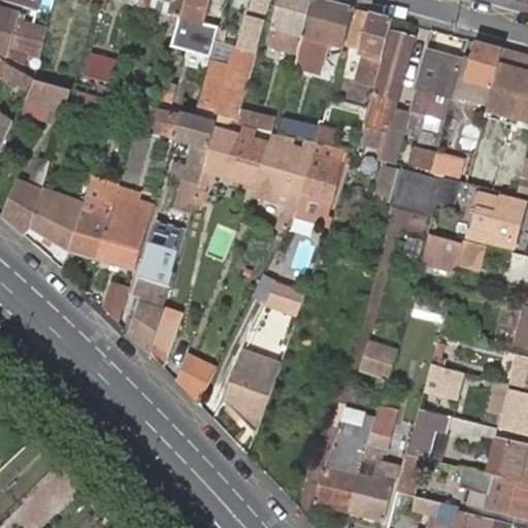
[(6,0),(5,3),(37,11),(40,0),(6,0)]
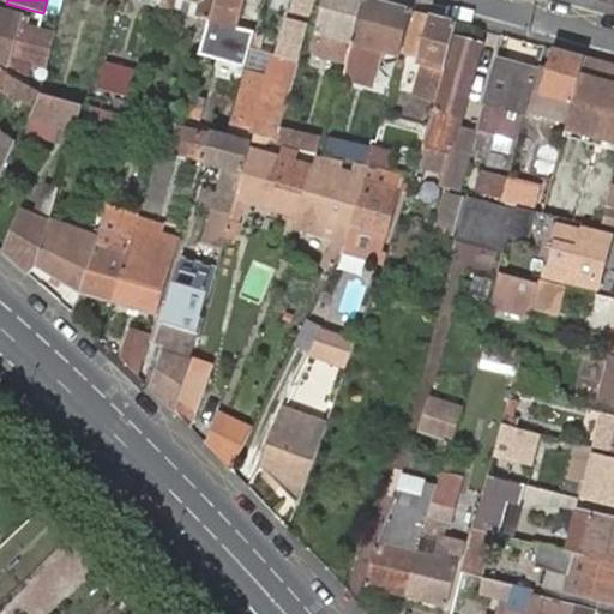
[(214,0),(164,0),(163,7),(192,16),(209,20),(214,0)]
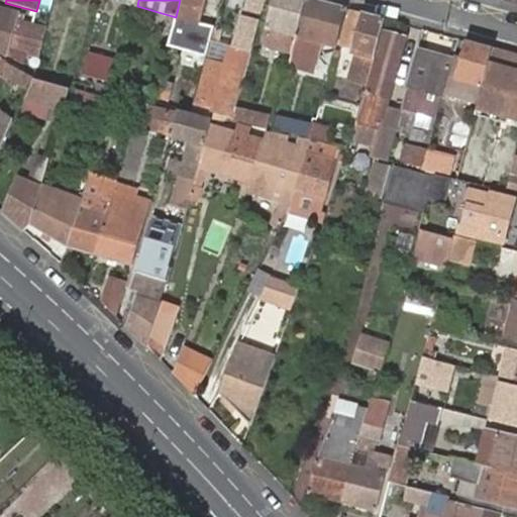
[(206,0),(180,0),(176,17),(175,20),(171,35),(169,45),(181,48),(207,56),(214,28),(199,23),(206,0)]
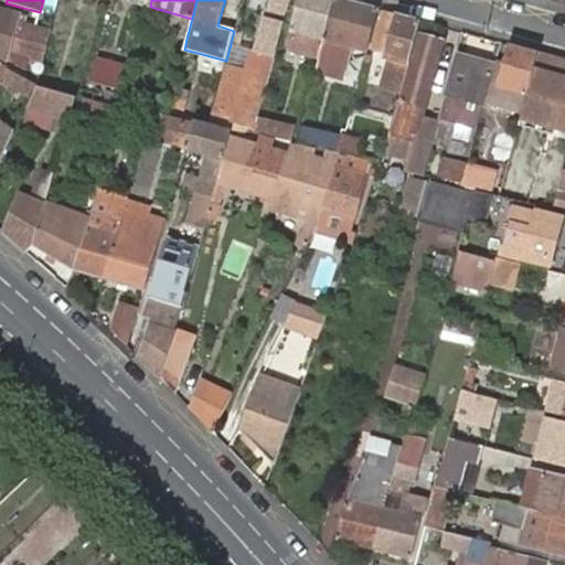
[(220,118),(212,116),(210,124),(245,131),(247,125),(256,126),(258,117),(274,56),(284,23),(289,0),(270,0),(266,19),(265,18),(255,52),(251,70),(228,63),(219,100),(225,103),(220,118)]
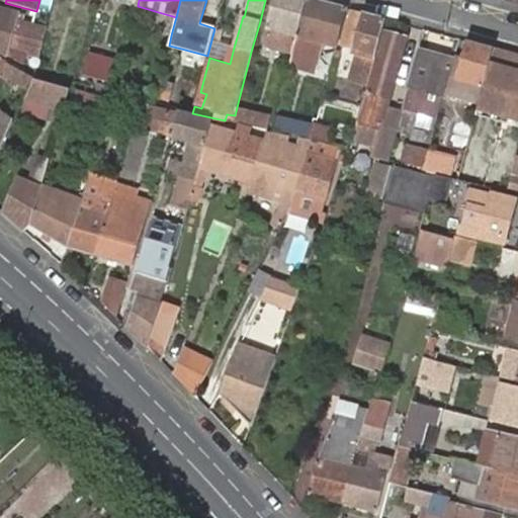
[(307,0),(275,0),(267,30),(263,47),(292,55),(296,38),(307,0)]
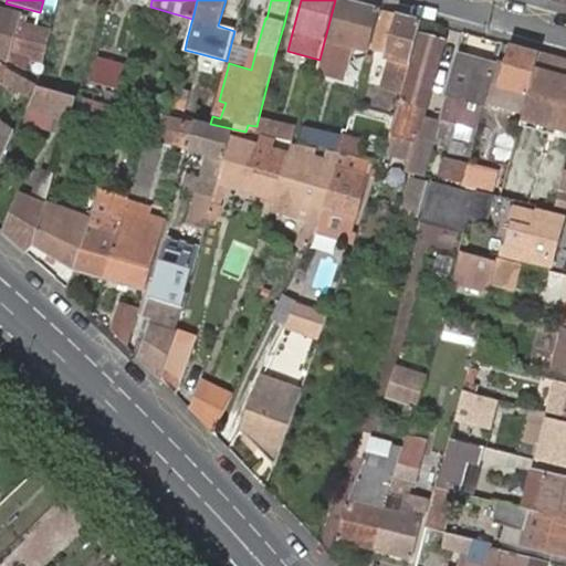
[(352,45),(359,49),(358,56),(366,59),(367,51),(379,9),(346,0),(335,0),(324,42),(320,60),(316,72),(342,79),(352,45)]
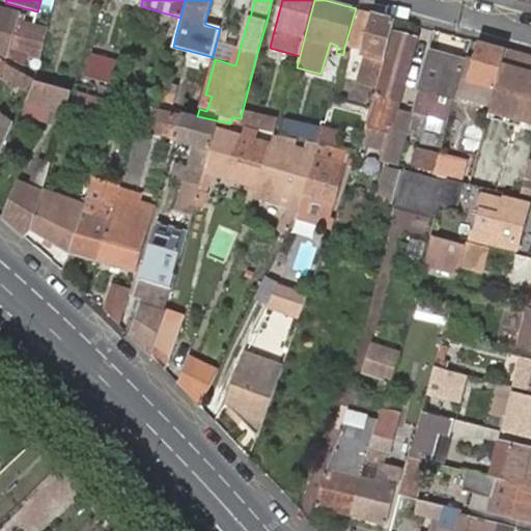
[(42,58),(49,30),(24,24),(25,16),(20,15),(4,10),(0,8),(0,52),(9,57),(26,66),(28,55),(42,58)]
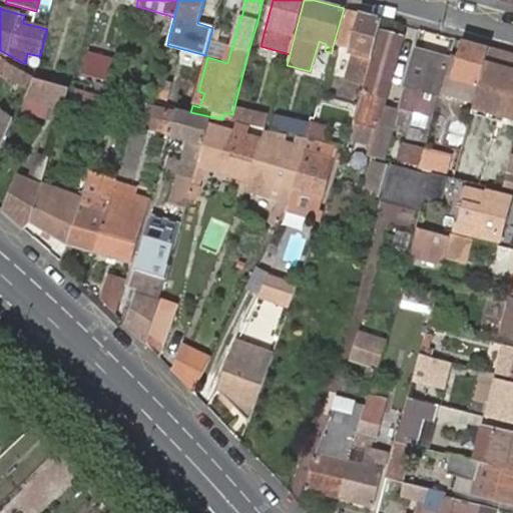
[(359,12),(348,9),(338,45),(350,48),(349,51),(360,54),(355,73),(366,77),(371,57),(382,19),(359,12)]
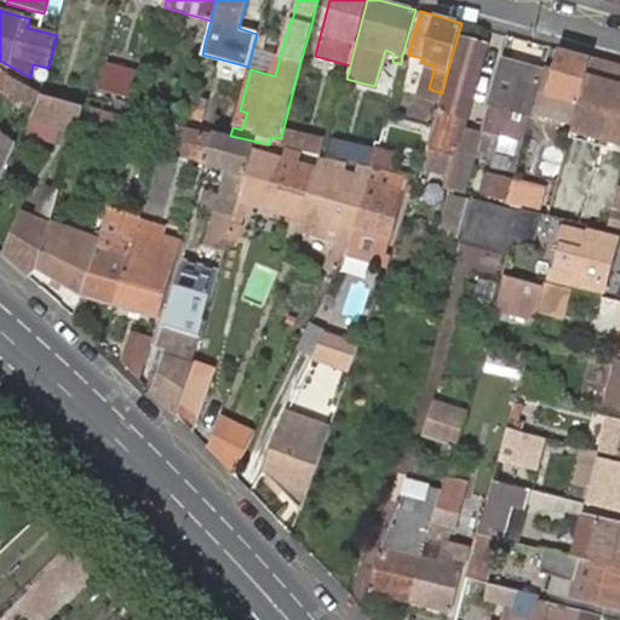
[(441,110),(437,109),(428,147),(454,154),(448,173),(455,174),(452,191),(464,195),(469,178),(481,139),(482,133),(464,127),(486,46),(460,39),(441,110)]
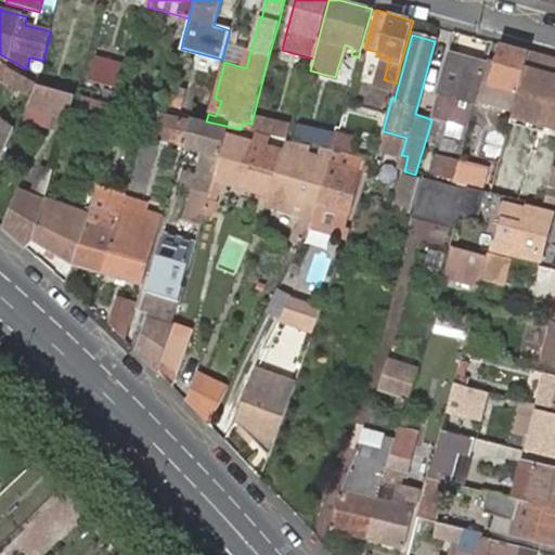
[(529,52),(501,44),(494,67),(486,65),(476,102),(513,112),(518,92),(529,52)]
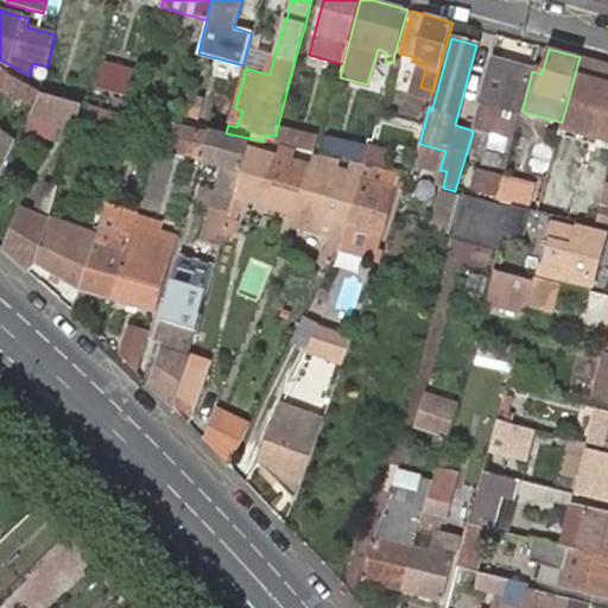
[(533,68),(493,57),(480,103),(474,126),(473,131),(472,137),(486,141),(488,130),(514,137),(520,115),(521,112),(532,71),(533,68)]
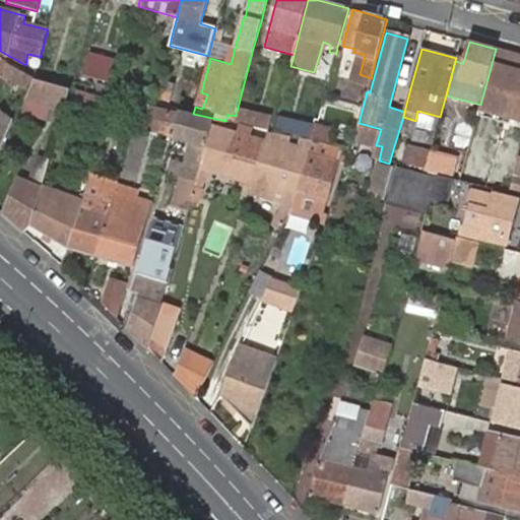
[(519,55),(496,49),(485,86),(480,105),(478,113),(519,123),(519,55)]
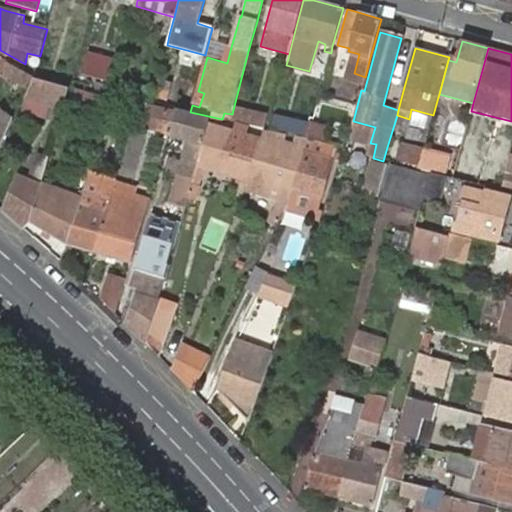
[(6,62),(0,71),(0,72),(5,75),(28,88),(33,77),(11,65),(6,62)]
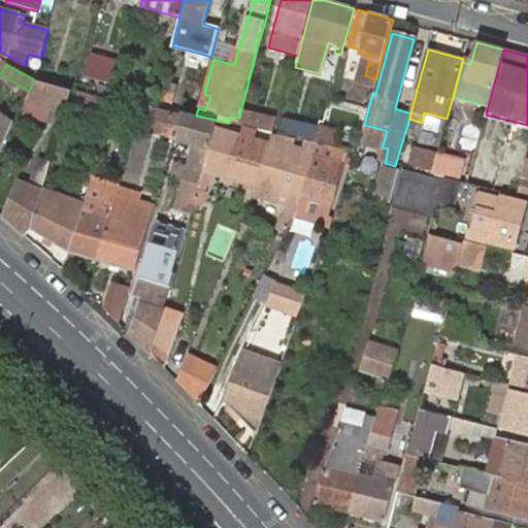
[(177,86),(162,81),(157,99),(192,109),(199,85),(179,79),(177,86)]
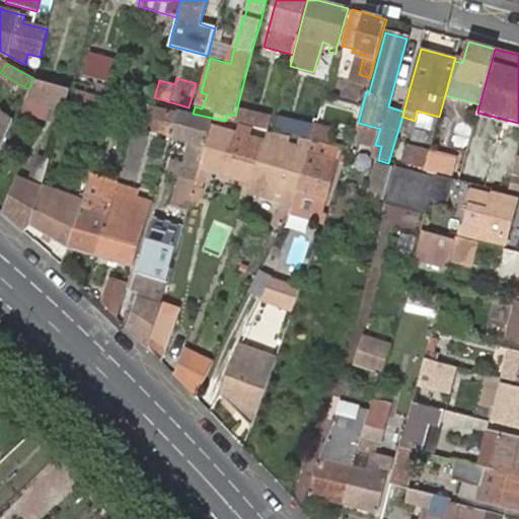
[(69,89),(35,80),(26,99),(63,109),(65,104),(69,89)]
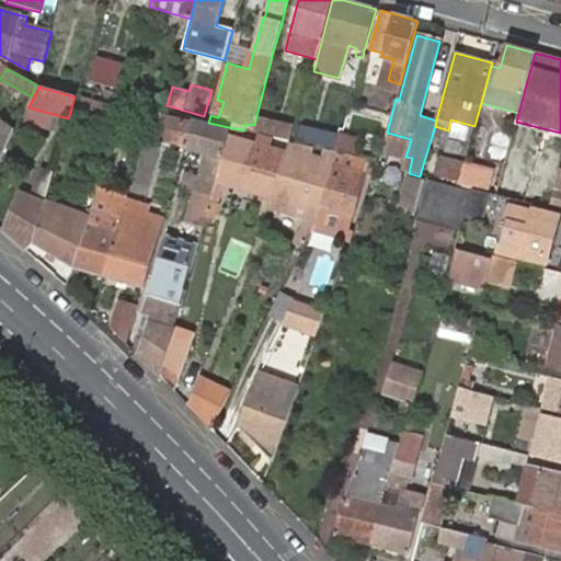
[(102,121),(106,105),(75,96),(70,113),(102,121)]
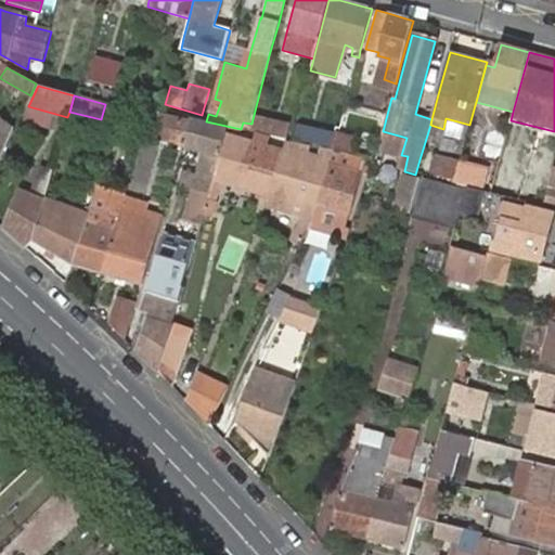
[(118,107),(105,104),(101,119),(107,121),(114,124),(118,107)]
